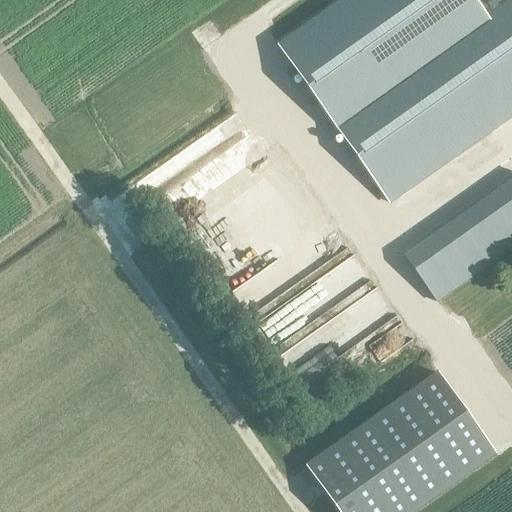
[(511,0),(349,0),(281,49),(326,112),(391,204),(511,117),(511,0)]
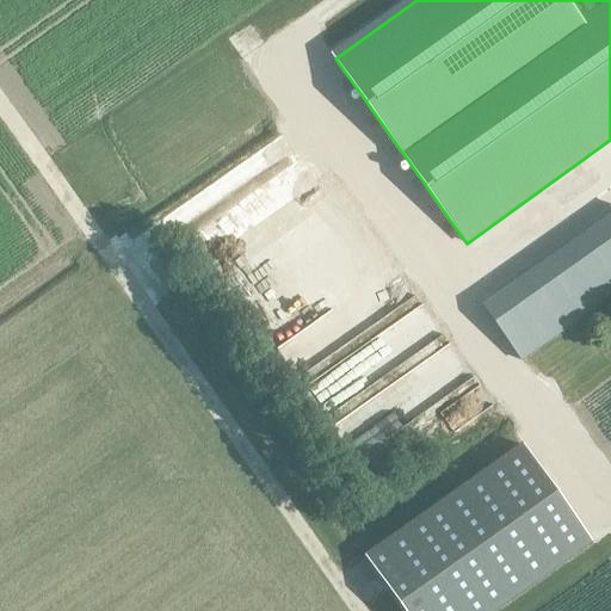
[(283,210),(338,170),(318,143),(263,183),(283,210)]
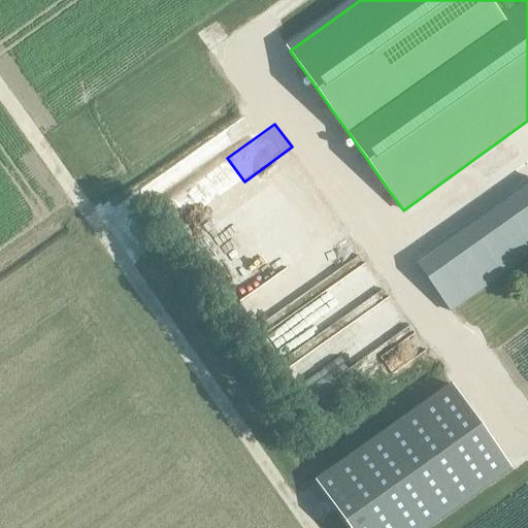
[(527,258),(527,187),(418,265),(451,312),(527,258)]
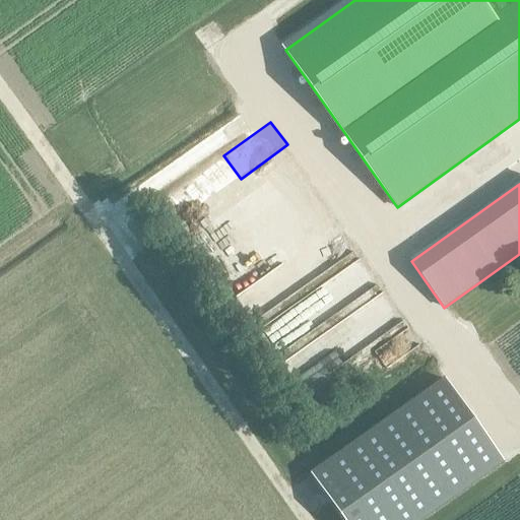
[(207,212),(221,235),(265,207),(251,185),(207,212)]
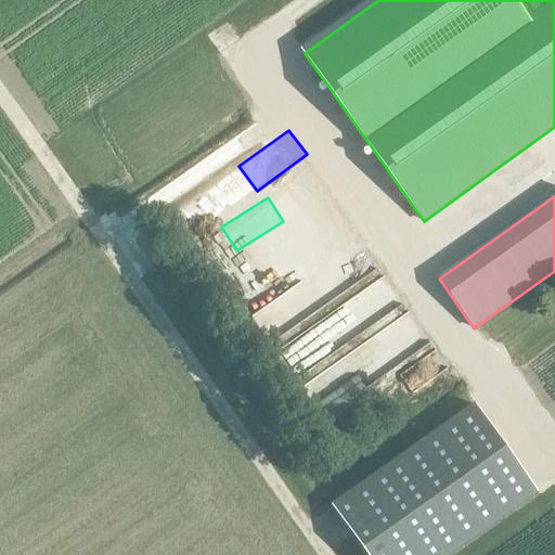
[(338,255),(355,275),(376,257),(360,236),(338,255)]
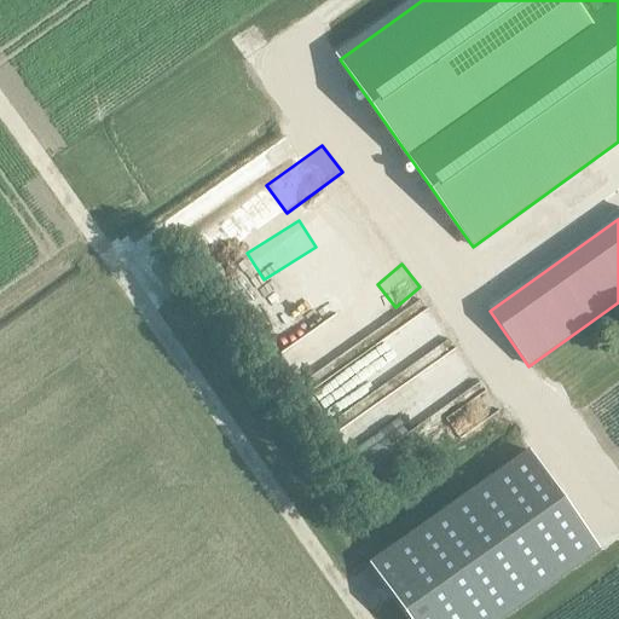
[(301,311),(283,289),(264,305),(282,327),(301,311)]
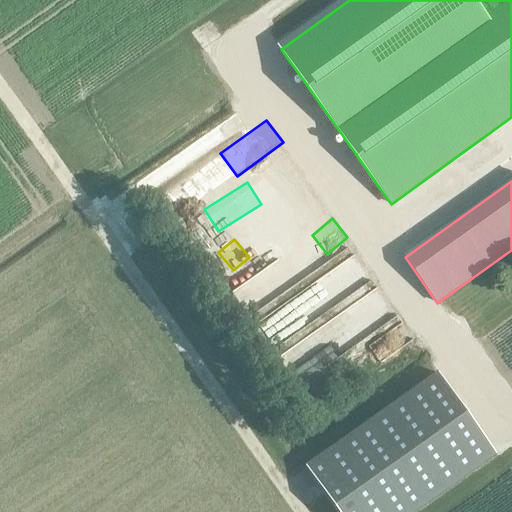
[(453,313),(473,301),(466,287),(445,299),(453,313)]
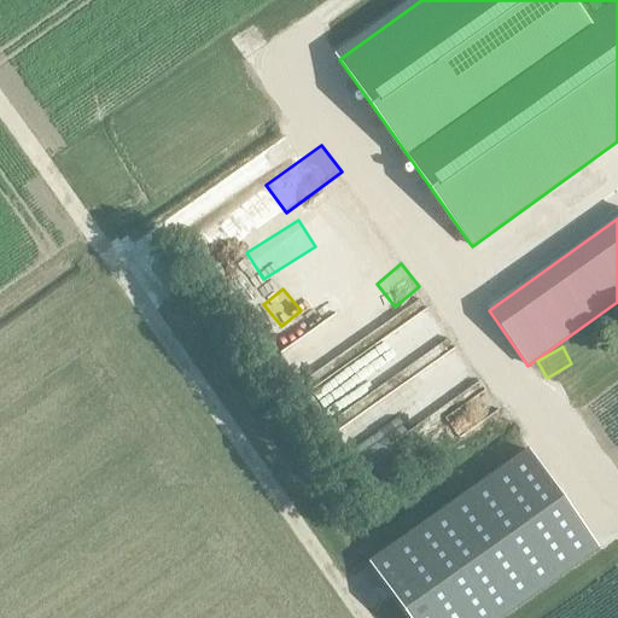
[(529,445),(372,558),(413,617),(494,617),(599,544),(529,445)]
